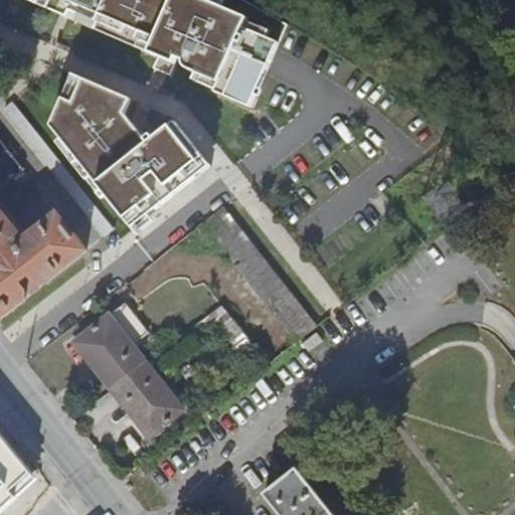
[(25,0),(157,57),(152,68),(170,75),(178,59),(183,62),(183,64),(184,67),(189,70),(218,83),(214,93),(251,110),(281,43),(246,28),(250,19),(206,0),(25,0)]
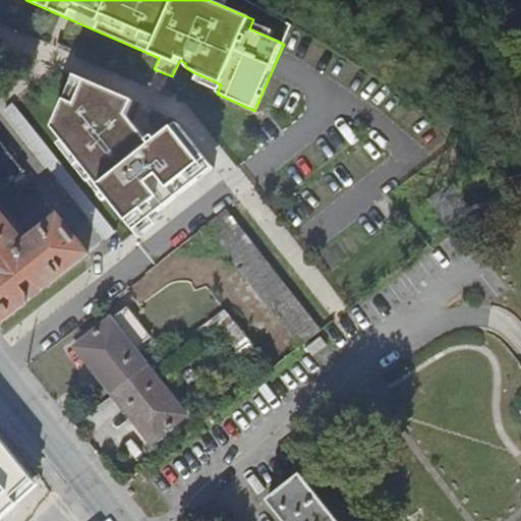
[(133,105),(75,79),(54,130),(134,232),(212,171),(176,126),(153,146),(128,116),(133,105)]
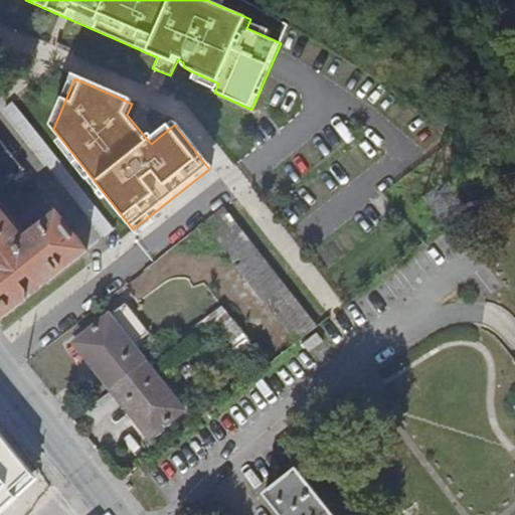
[(0,141),(0,185),(2,188),(23,171),(0,141)]
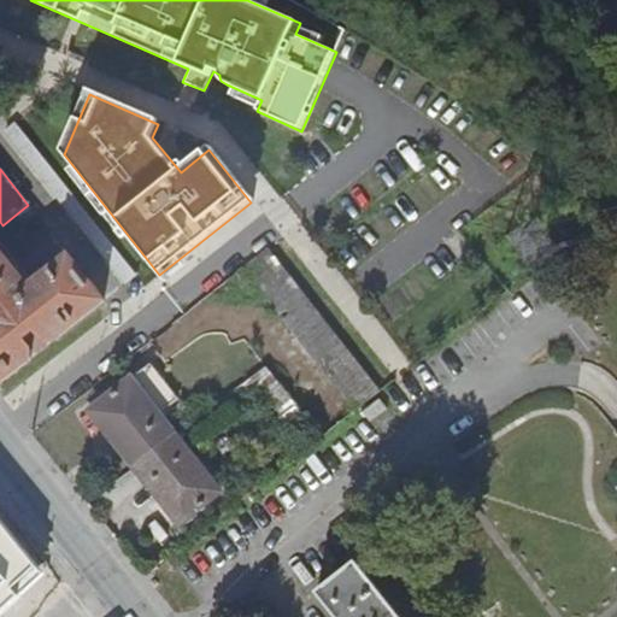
[(352,412),(378,392),(266,250),(241,270),(352,412)]
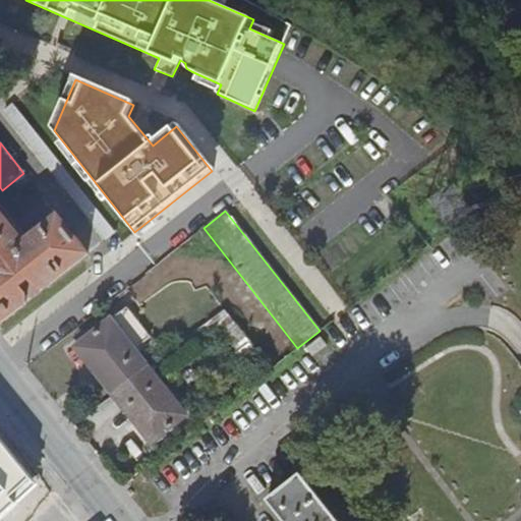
[(0,325),(24,305),(25,298),(22,294),(34,285),(39,289),(45,290),(87,256),(59,221),(24,247),(0,216),(0,325)]
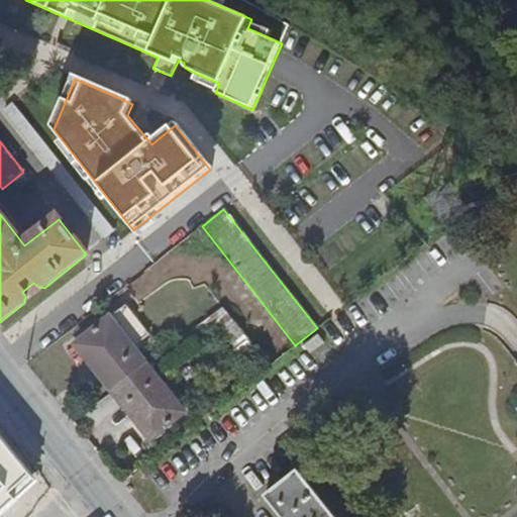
[(75,347),(113,395),(147,368),(133,349),(148,337),(126,308),(109,321),(109,320),(75,347)]
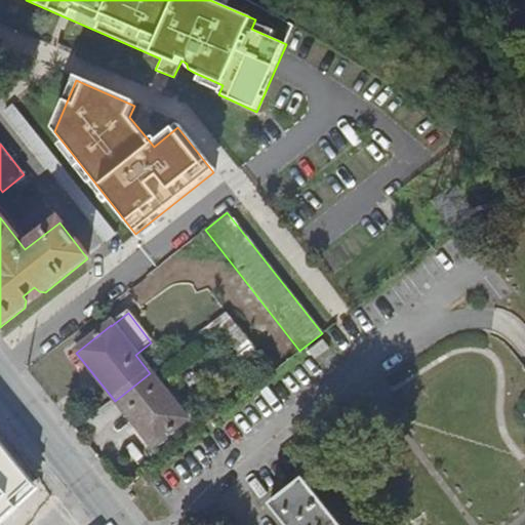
[(247,365),(259,357),(225,313),(213,323),(247,365)]
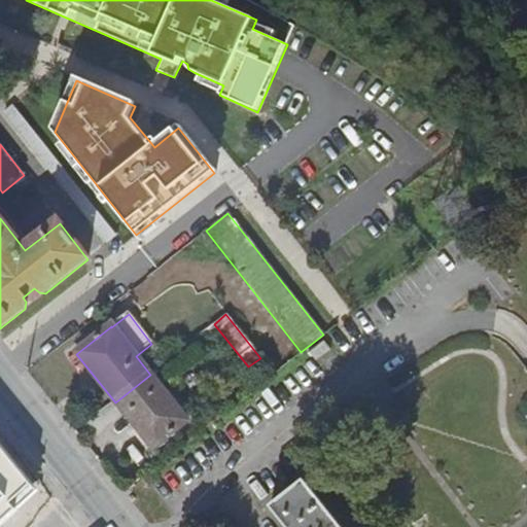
[(150,375),(115,402),(152,450),(187,423),(150,375)]
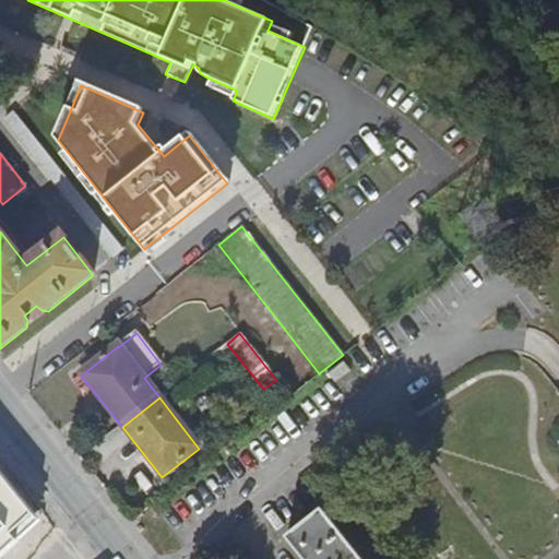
[(0,558),(19,542),(14,537),(36,518),(0,473),(0,558)]
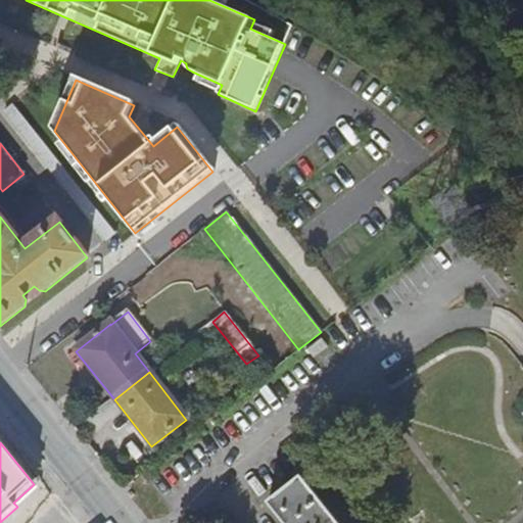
[(336,522),(301,479),(269,505),(282,522),(336,522)]
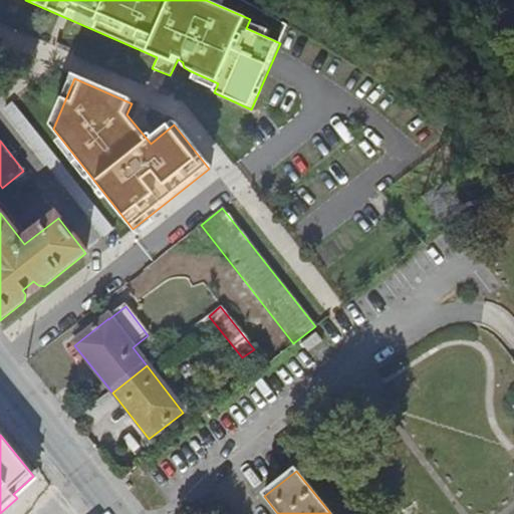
[(33,476),(13,494),(17,498),(37,481),(33,476)]
